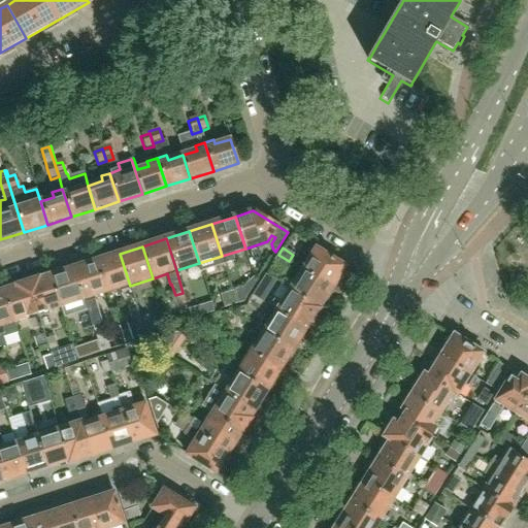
[(340,278),(347,268),(316,249),(302,270),(332,289),(337,279),(340,278)]
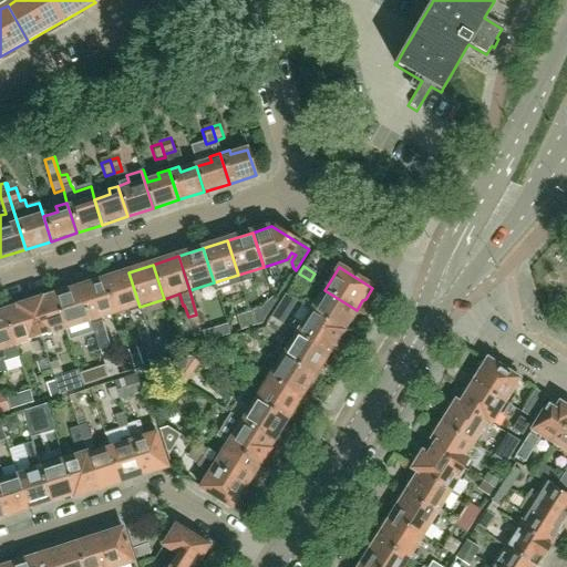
[(140,307),(129,272),(104,280),(115,315),(140,307)]
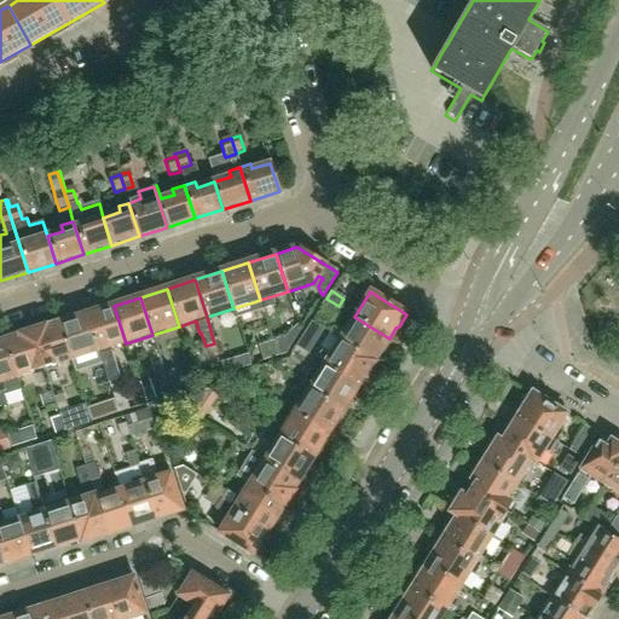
[(334,314),(339,306),(327,299),(322,306),(334,314)]
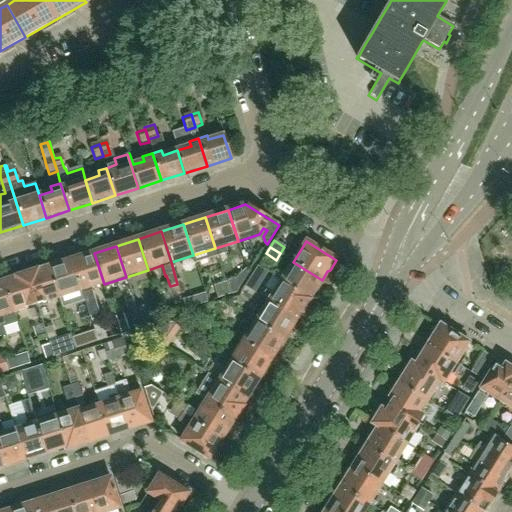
[(81,291),(85,301),(89,316),(90,320),(91,320),(98,341),(107,338),(91,288),(104,284),(94,253),(71,260),(81,291)]
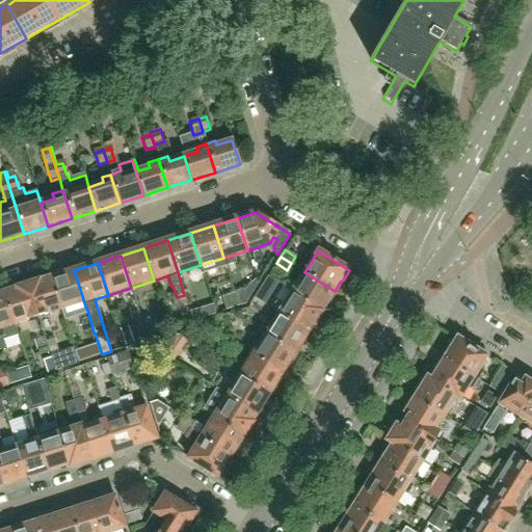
[(84,302),(74,270),(51,277),(61,310),(84,302)]
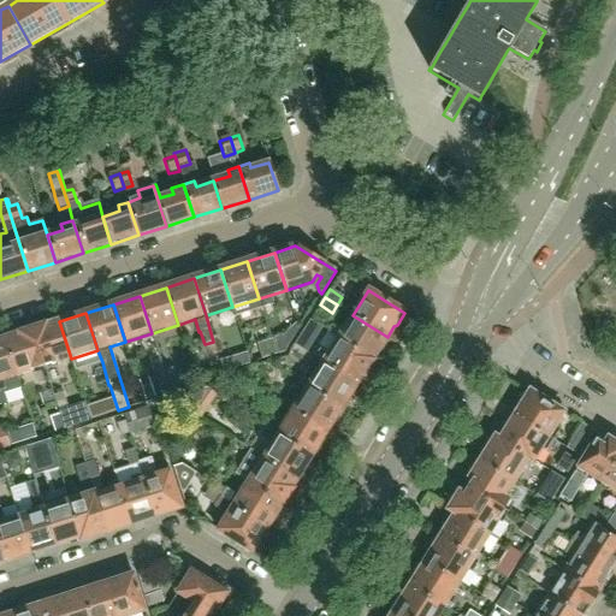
[(381,347),(388,337),(353,315),(338,339),(372,361),(373,359),(377,357),(381,350),(381,347)]
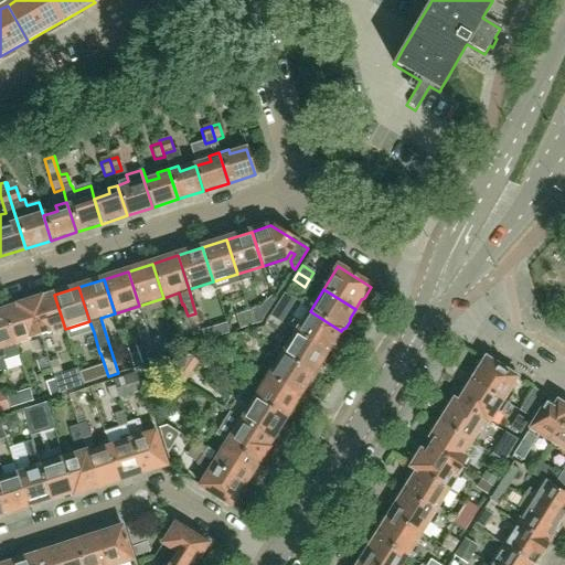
[(65,329),(54,295),(51,296),(30,302),(41,340),(53,336),(52,333),(65,329)]
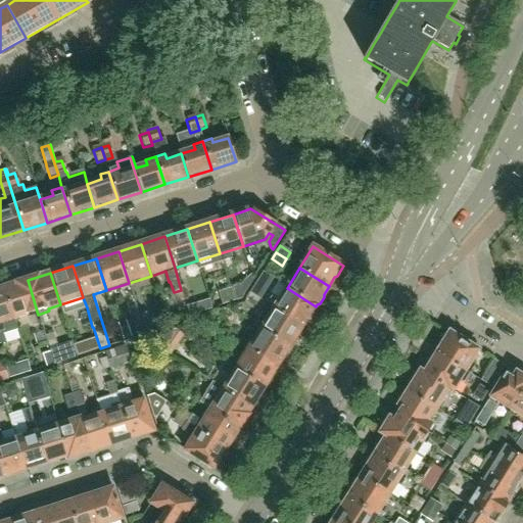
[(243,297),(249,287),(245,276),(232,280),(238,298),(243,297)]
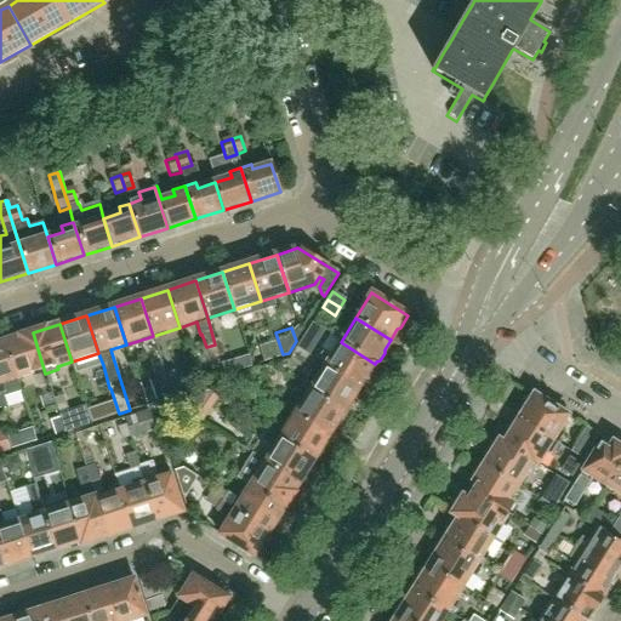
[(45,374),(33,332),(7,340),(7,341),(5,341),(17,380),(29,375),(30,379),(45,374)]
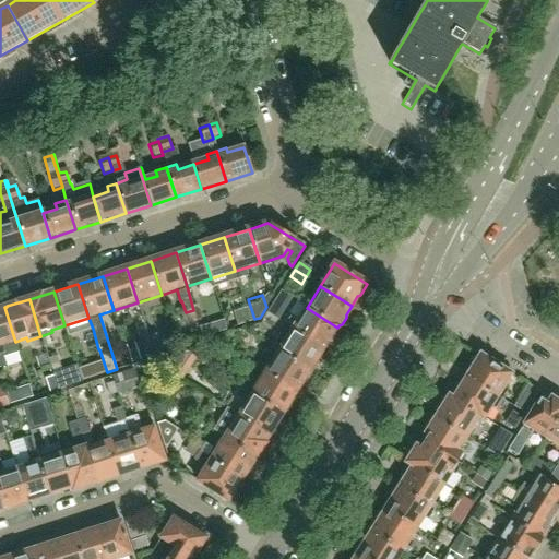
[(15,342),(4,307),(0,308),(0,367),(7,366),(3,357),(19,352),(15,342)]
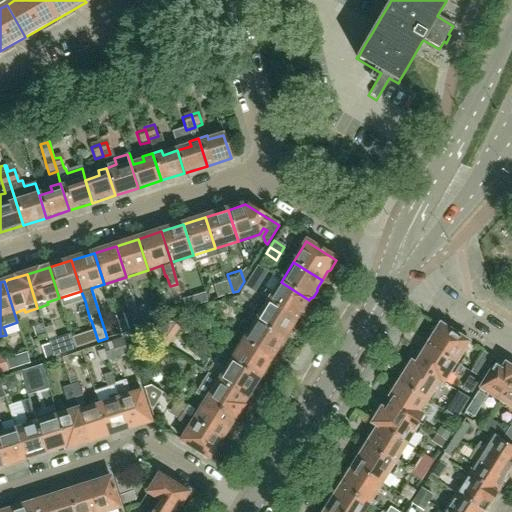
[(255,294),(259,287),(249,281),(245,287),(255,294)]
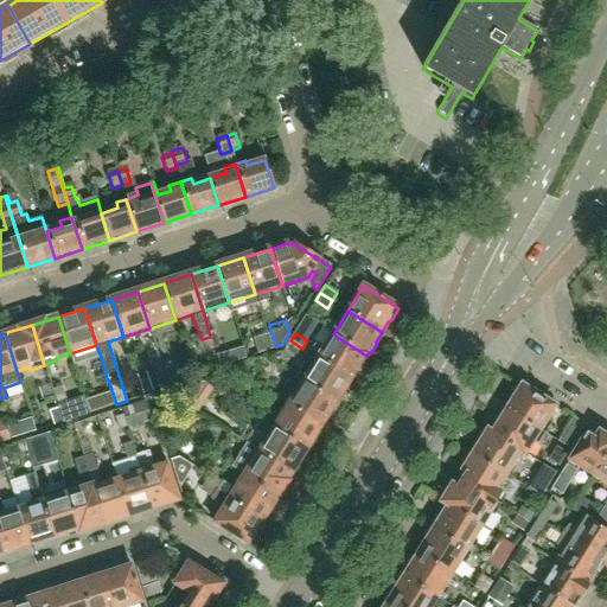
[(273,349),(268,334),(254,339),(259,353),(273,349)]
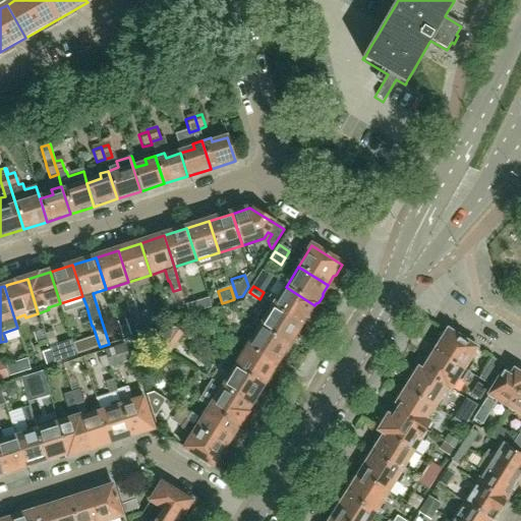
[(313,306),(314,305),(286,287),(273,307),(302,326),(307,315),(310,313),(313,309),(313,306)]
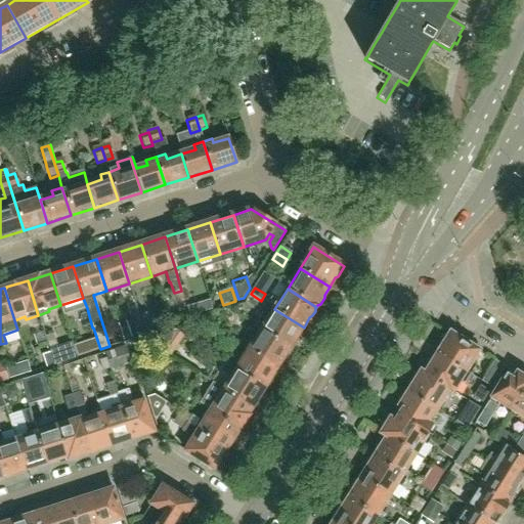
[(257,307),(261,301),(251,294),(247,301),(257,307)]
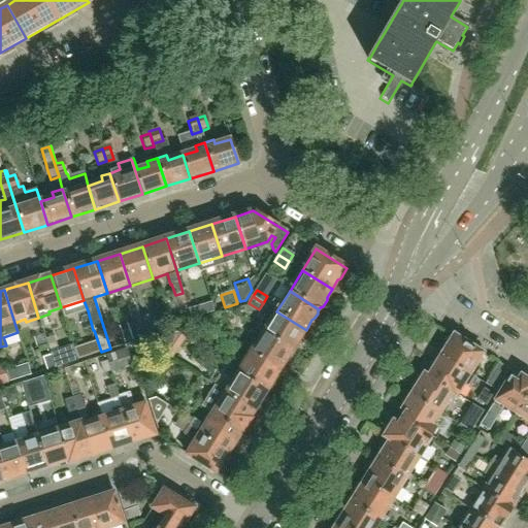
[(215,311),(211,302),(189,309),(192,319),(215,311)]
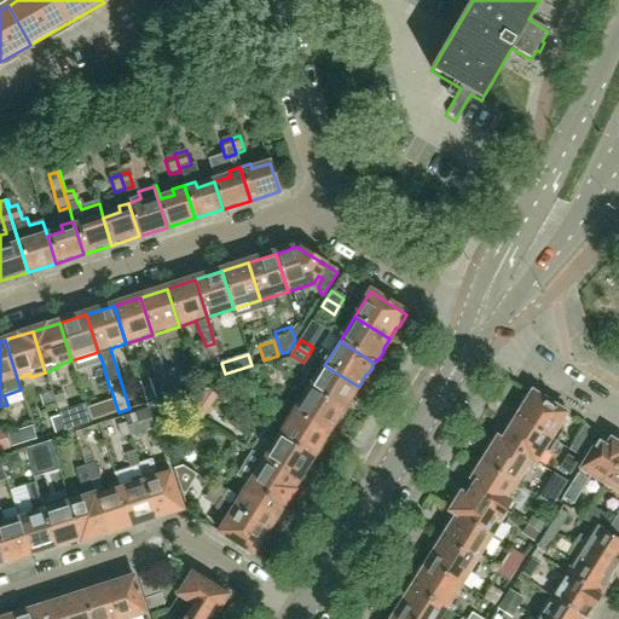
[(99,386),(108,382),(103,364),(93,366),(99,386)]
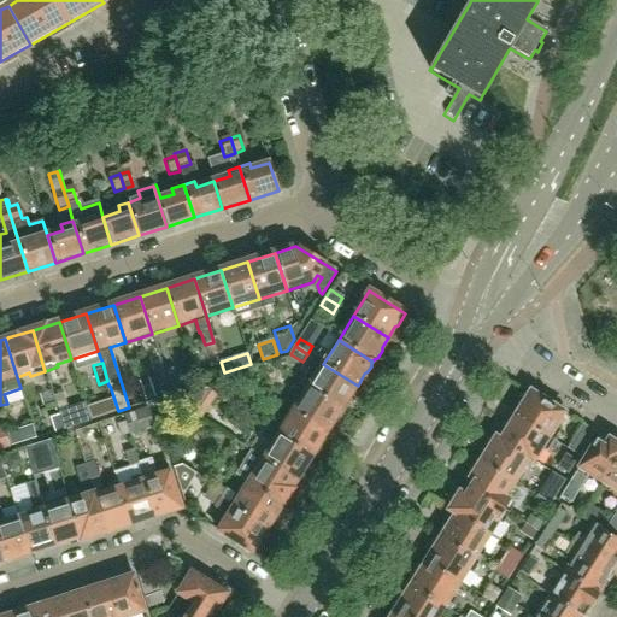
[(351,395),(358,386),(323,364),(309,388),(342,410),(344,407),(347,406),(352,399),(351,395)]
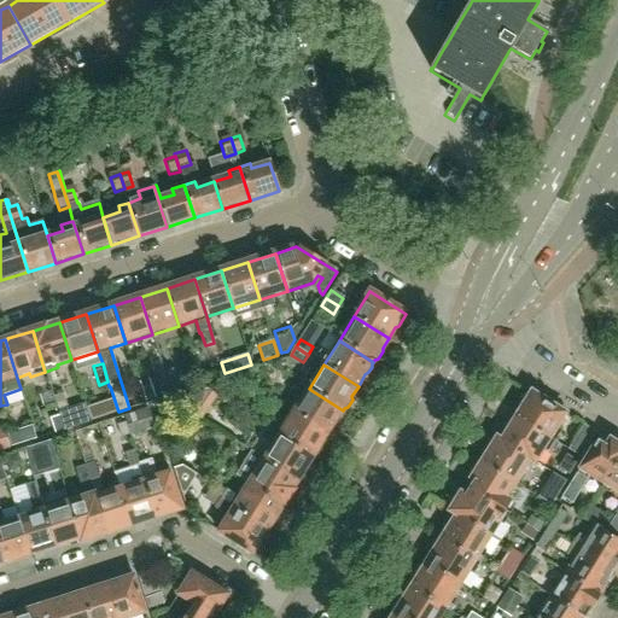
[(175,368),(164,372),(170,395),(182,392),(175,368)]
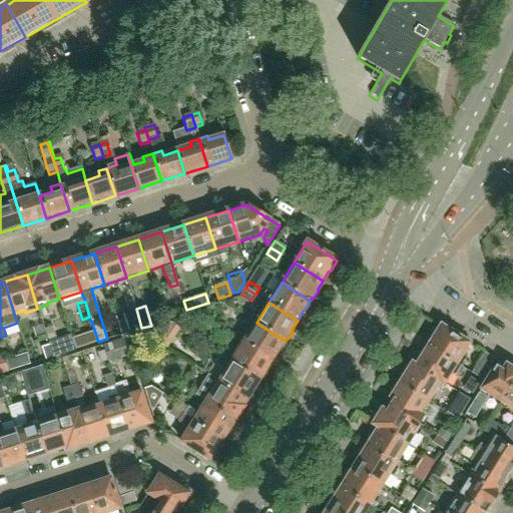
[(132,331),(141,328),(136,309),(127,312),(132,331)]
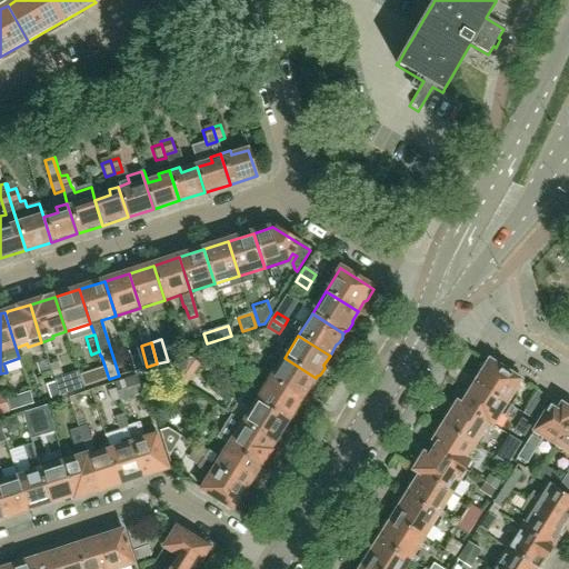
[(316,382),(316,379),(316,378),(285,358),(270,380),(302,399),(308,390),(311,389),(316,382)]
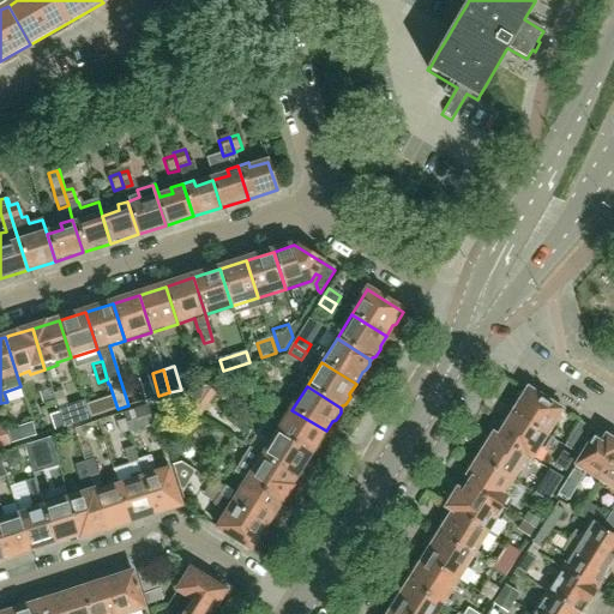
[(563,411),(528,390),(527,392),(524,390),(516,403),(519,404),(512,414),(547,435),(563,411)]
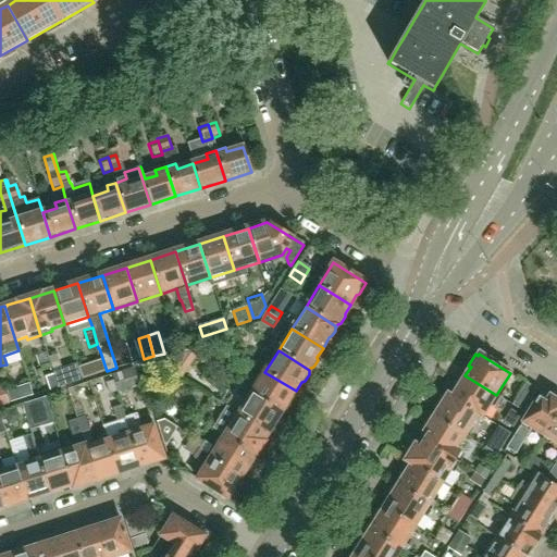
[(173,355),(156,361),(172,372),(182,379),(189,366),(181,360),(173,355)]
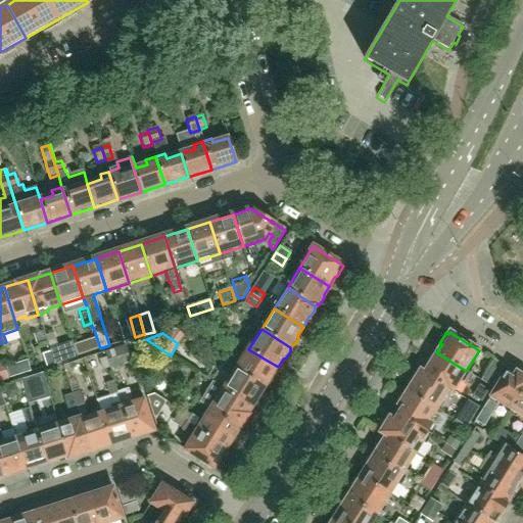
[(234,349),(238,343),(227,336),(223,343),(234,349)]
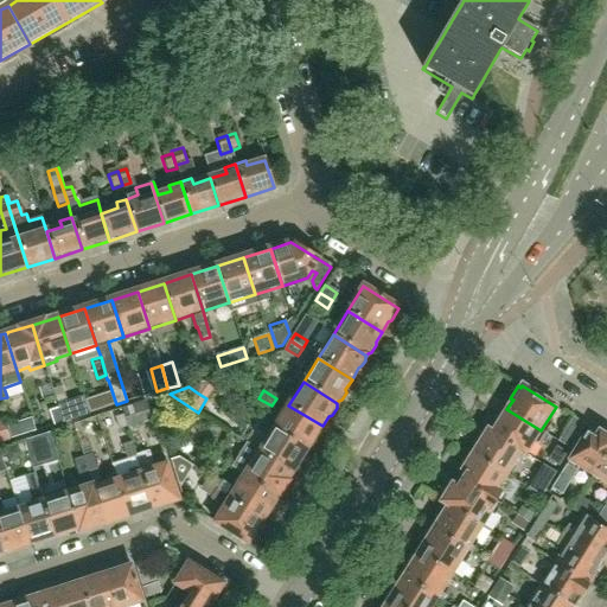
[(64,422),(89,414),(83,395),(58,403),(64,422)]
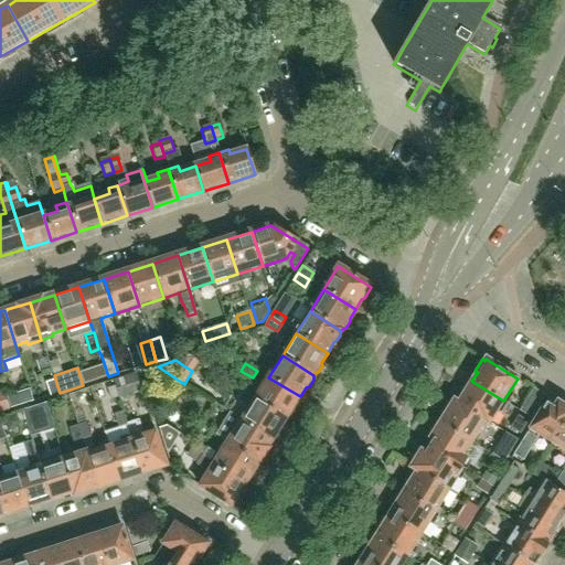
[(114,380),(119,398),(142,392),(137,373),(114,380)]
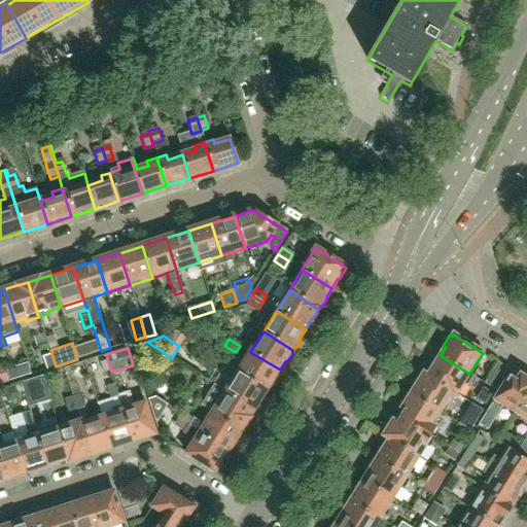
[(274,379),(280,370),(250,352),(238,373),(267,390),(268,389),(271,388),(275,382),(274,379)]
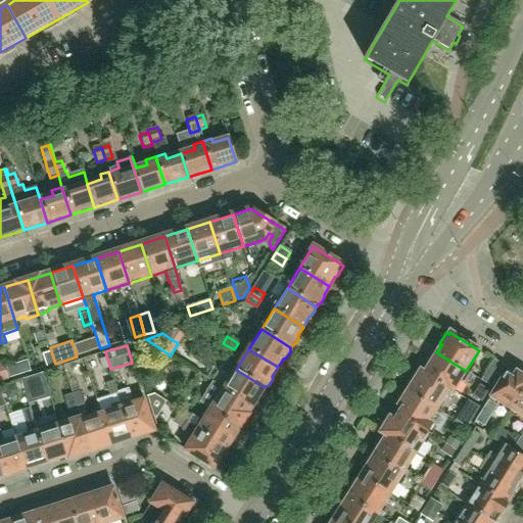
[(154,350),(146,364),(162,373),(171,361),(154,350)]
